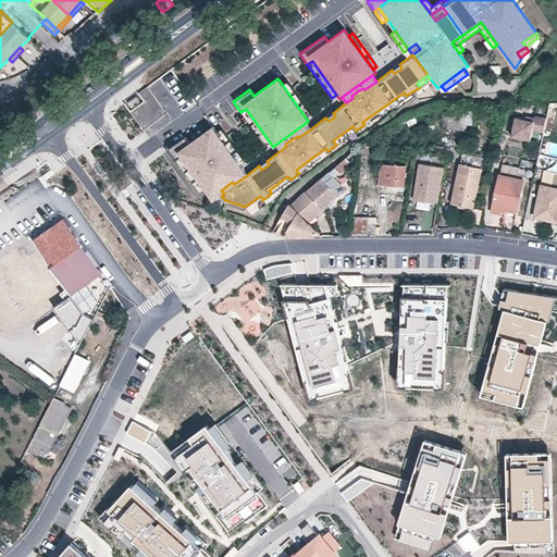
[(310,113),(286,81),(282,84),(305,116),(310,113)]
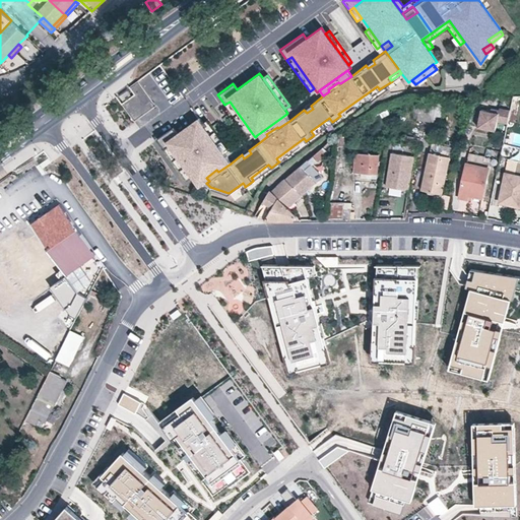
[(136,81),(116,96),(133,121),(154,106),(136,81)]
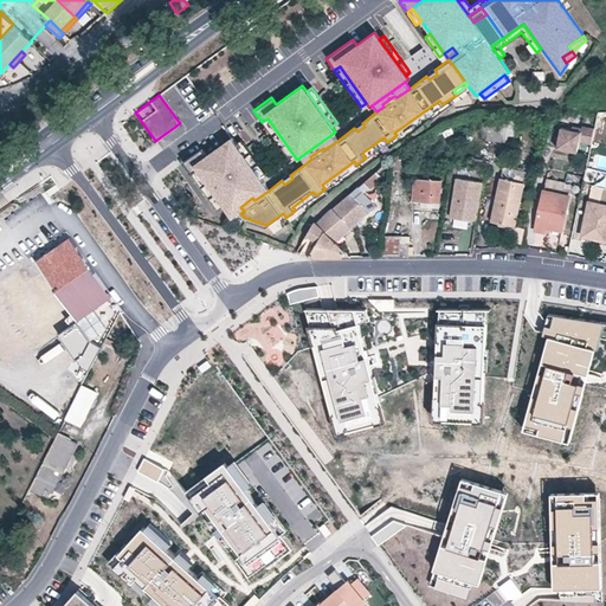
[(397,135),(442,103),(439,101),(394,133),(397,135)]
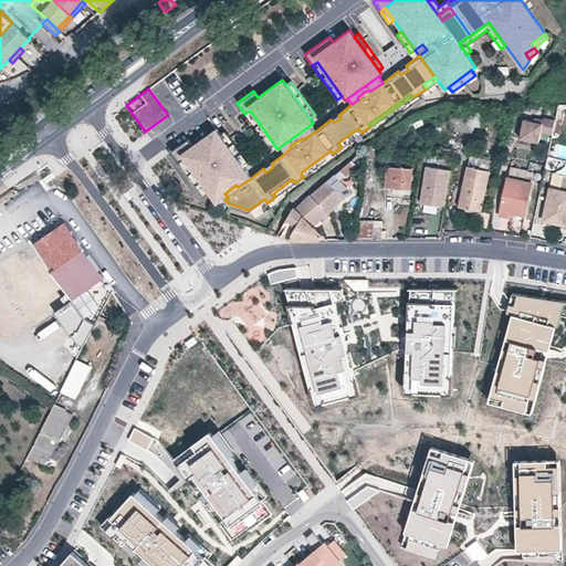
[(480,126),(482,111),(468,109),(467,115),(452,114),(451,122),(456,123),(454,130),(473,133),(474,126),(480,126)]
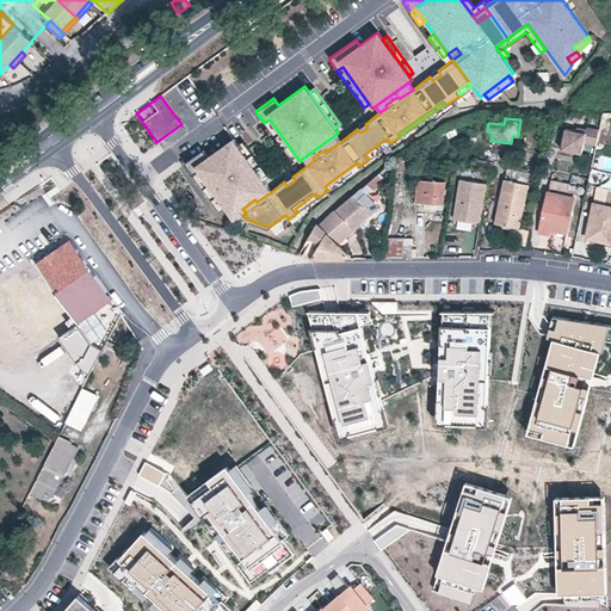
[(296,156),(270,119),(264,123),(291,160),(296,156)]
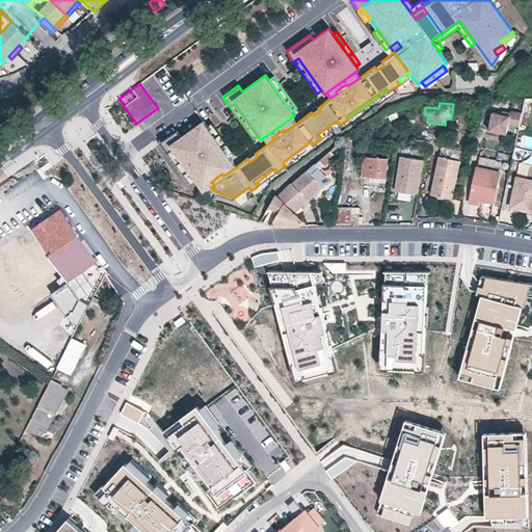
[(520,126),(522,112),(512,110),(510,115),(494,112),(488,134),(506,138),(509,124),(520,126)]
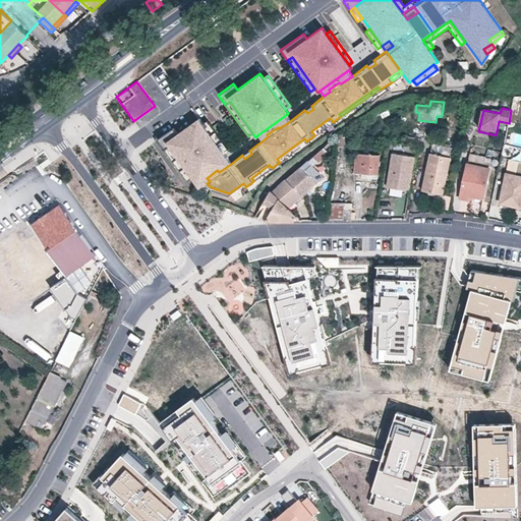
[(267,134),(278,127),(279,128),(290,121),(286,115),(257,135),(262,141),(268,136),(267,134)]
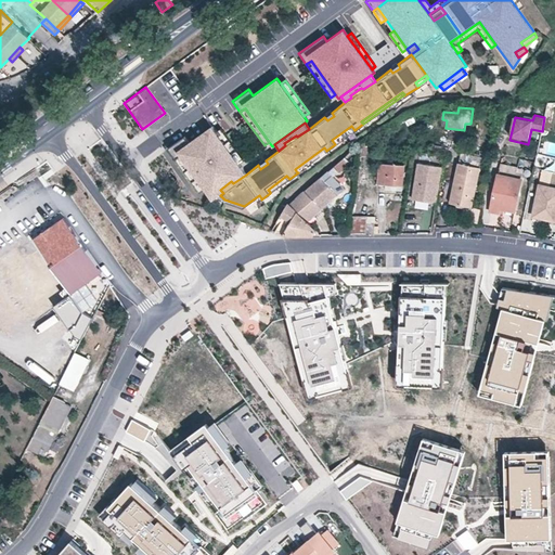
[(239,164),(215,131),(211,126),(188,142),(183,136),(166,149),(175,159),(179,156),(203,189),(206,194),(242,168),(239,164)]
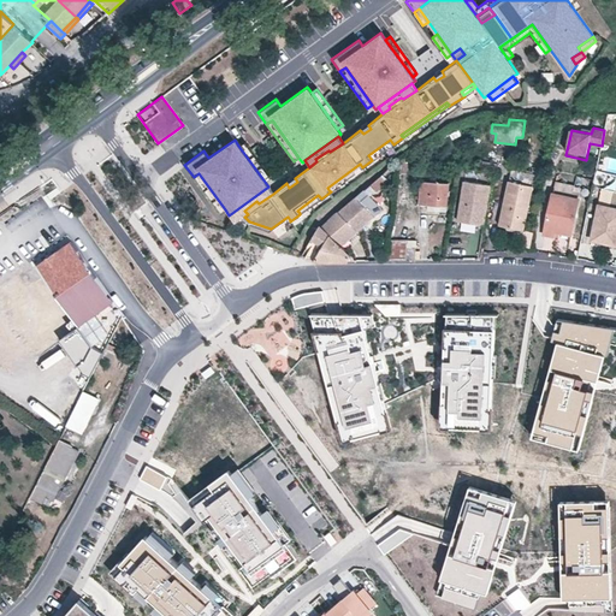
[(372,160),(394,144),(390,140),(368,155),(372,160)]
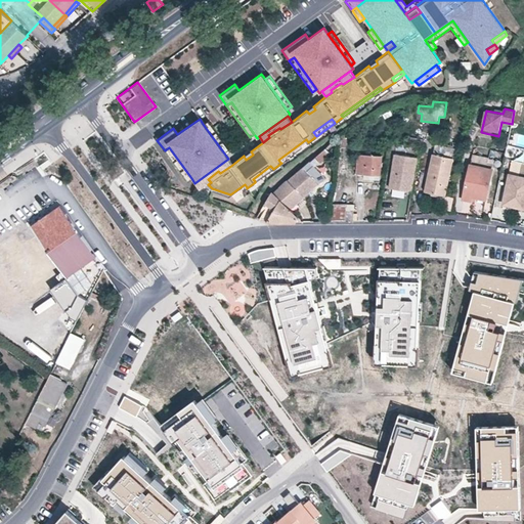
[(229,151),(208,121),(203,124),(225,155),(229,151)]
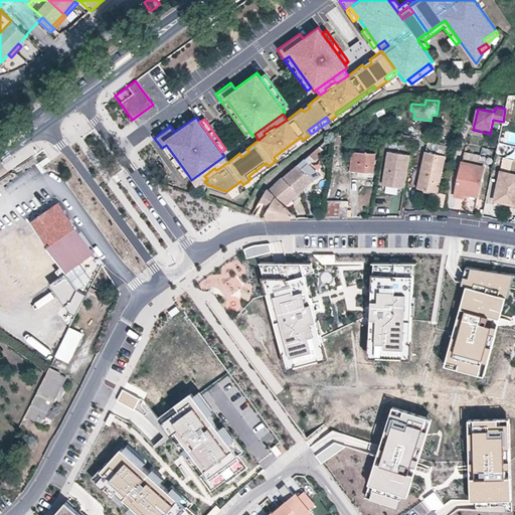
[(418,131),(410,130),(409,135),(401,134),(400,140),(415,143),(418,131)]
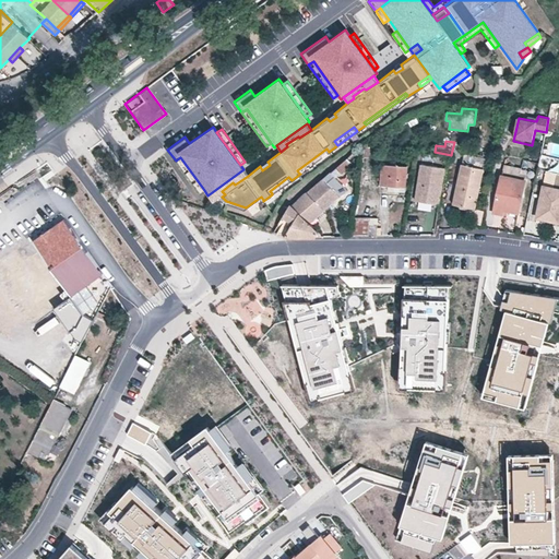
[(299,174),(329,152),(326,149),(297,170),(299,174)]
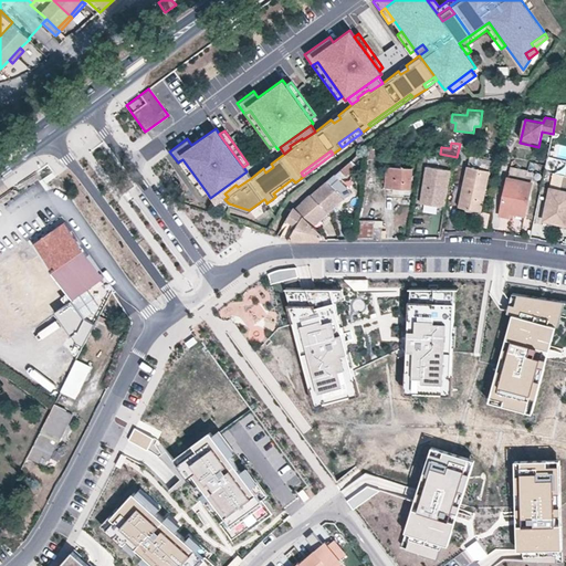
[(452,158),(422,154),(420,164),(427,166),(450,168),(452,158)]
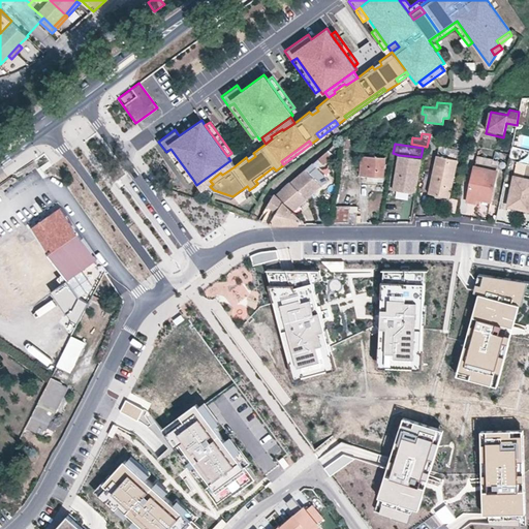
[(460,150),(439,146),(429,192),(449,196),(460,150)]
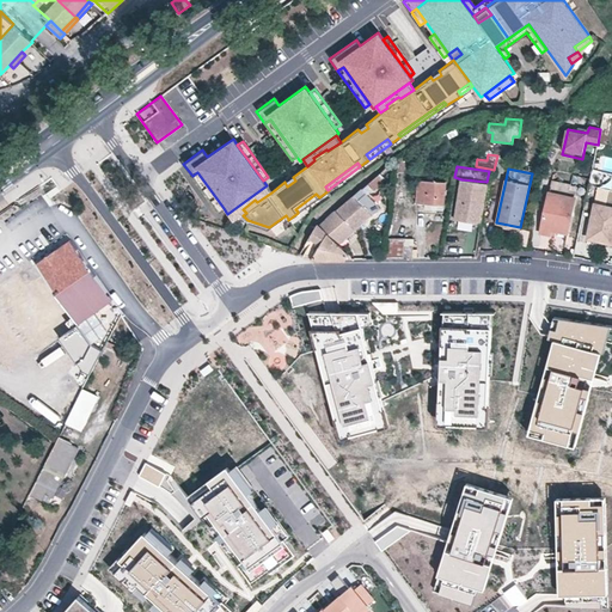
[(224,208),(197,172),(193,176),(219,212),(224,208)]
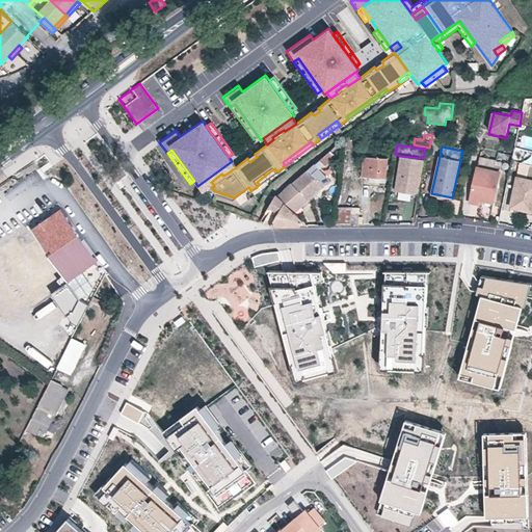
[(328,152),(321,159),(326,165),(335,158),(328,152)]
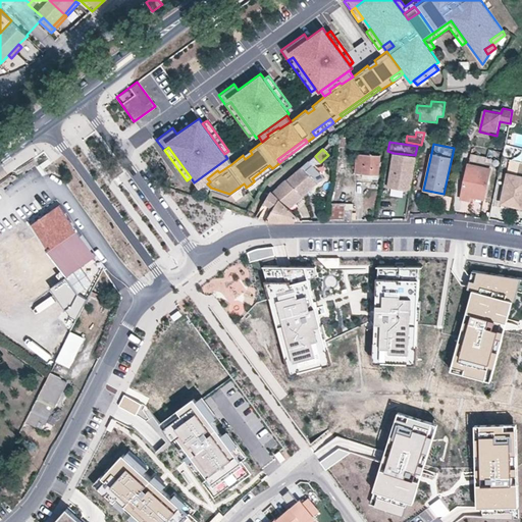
[(363,173),(379,174),(380,155),(357,153),(355,173),(363,173)]
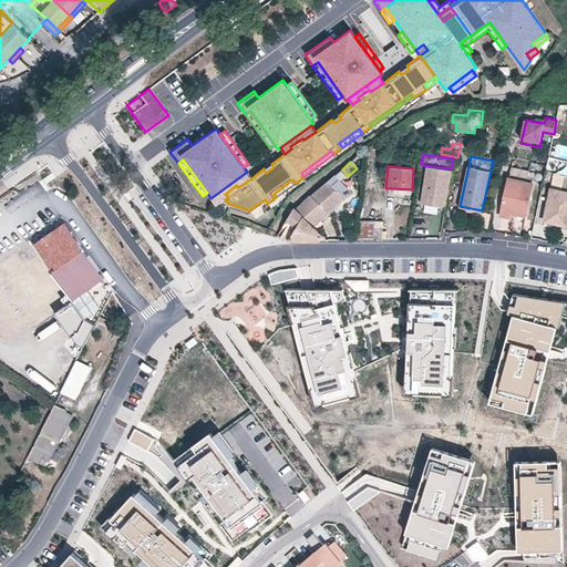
[(451,168),(428,166),(422,203),(445,207),(451,168)]
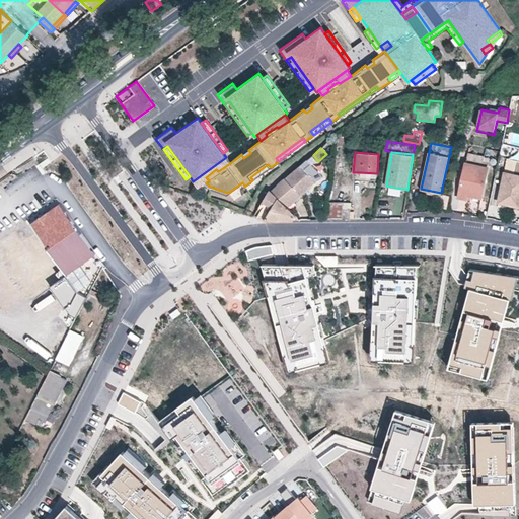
[(201,184),(210,187),(206,182),(209,180),(206,177),(216,169),(218,171),(230,163),(226,157),(193,181),(198,187),(201,184)]
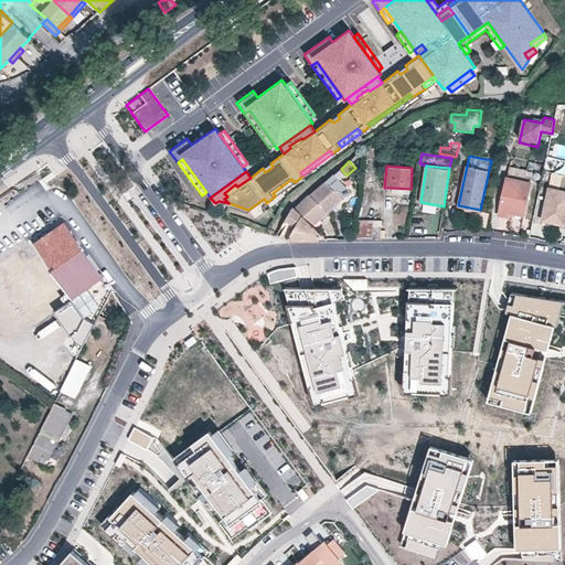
[(510,212),(513,213),(524,215),(531,181),(530,181),(531,176),(510,171),(509,177),(507,176),(499,214),(509,216),(510,212)]
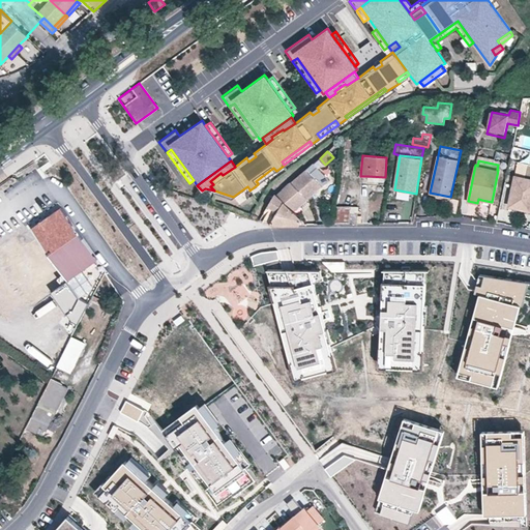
[(314,163),(291,182),(307,199),(330,179),(314,163)]
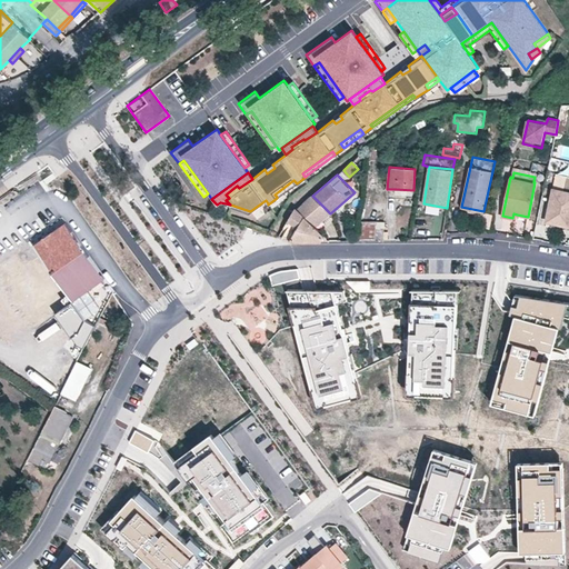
[(277,197),(296,182),(293,180),(275,195),(277,197)]
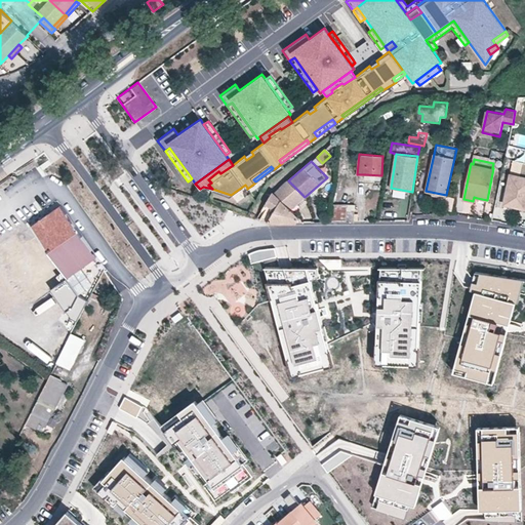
[(524,176),(520,175),(511,173),(503,204),(524,208),(524,176)]
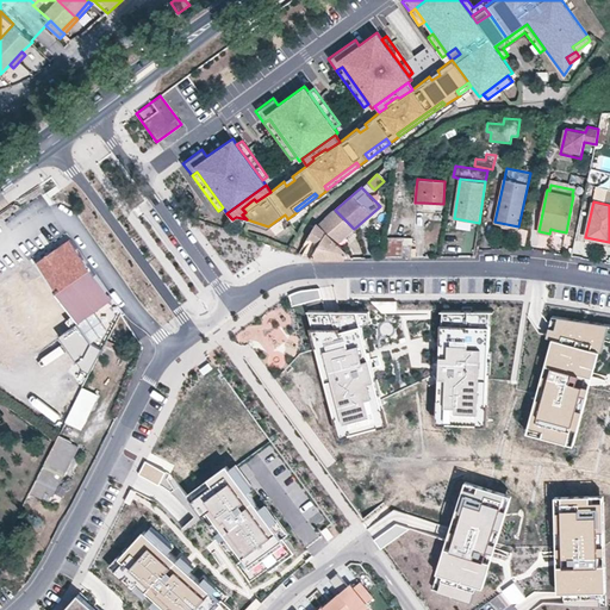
[(319,223),(318,222),(306,242),(310,243),(303,255),(307,256),(312,259),(344,259),(349,253),(338,242),(354,229),(335,210),(319,223)]
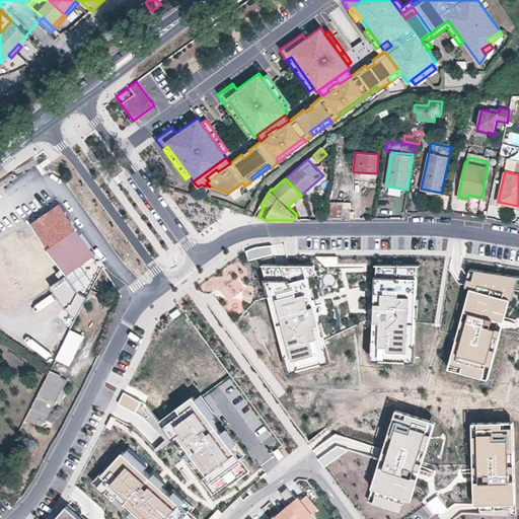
[(230,196),(244,186),(242,182),(228,193),(230,196)]
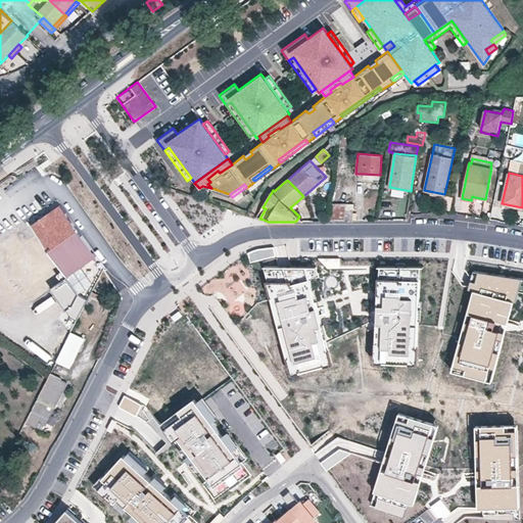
[(353,203),(331,203),(330,221),(357,221),(357,212),(353,212),(353,203)]
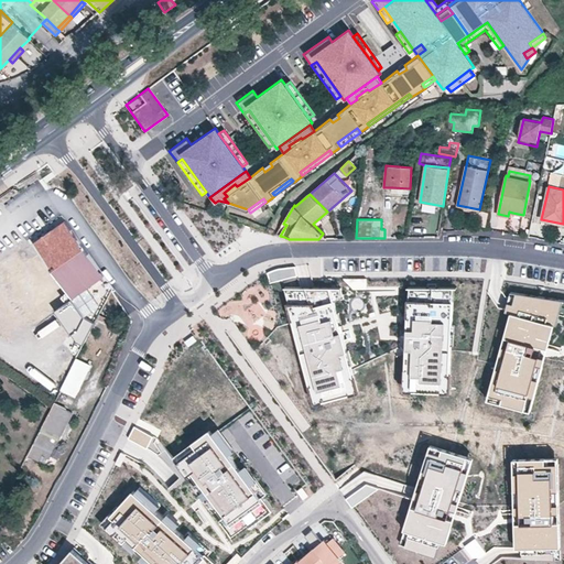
[(66,221),(35,241),(74,299),(56,311),(78,343),(82,345),(110,288),(66,221)]
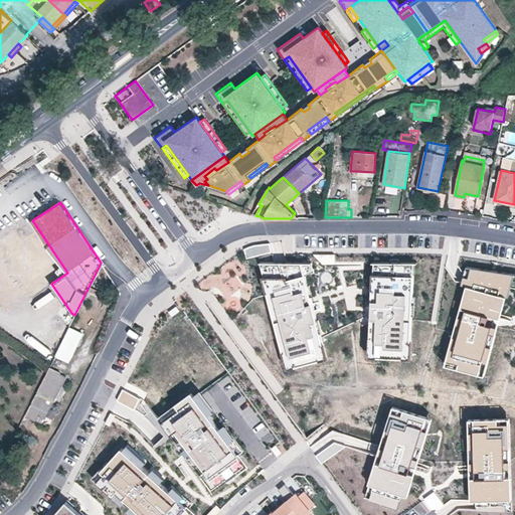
[(0,301),(36,277),(12,242),(0,249),(0,301)]
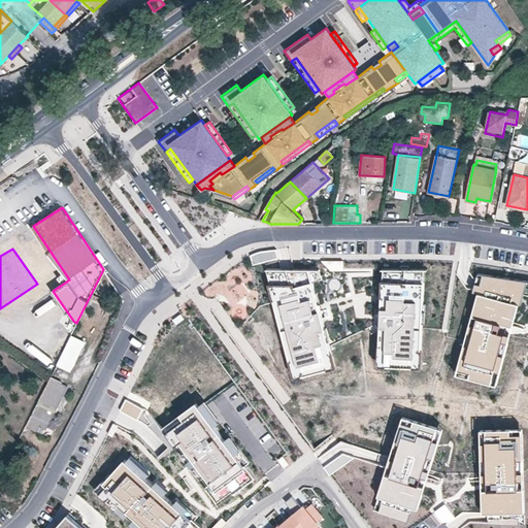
[(262,252),(250,256),(252,262),(261,260),(262,263),(278,259),(275,250),(262,252)]
